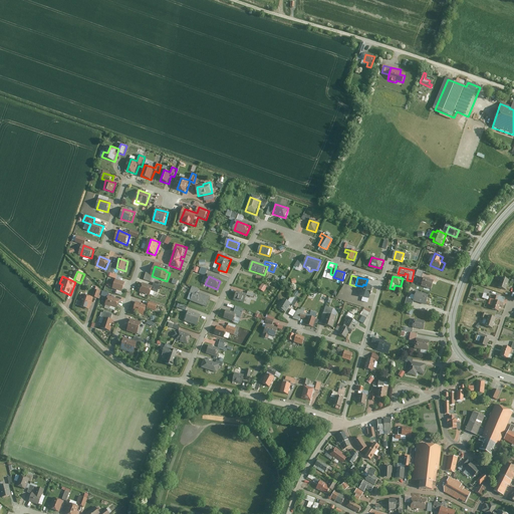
[(507,290),(510,280),(503,278),(500,288),(507,290)]
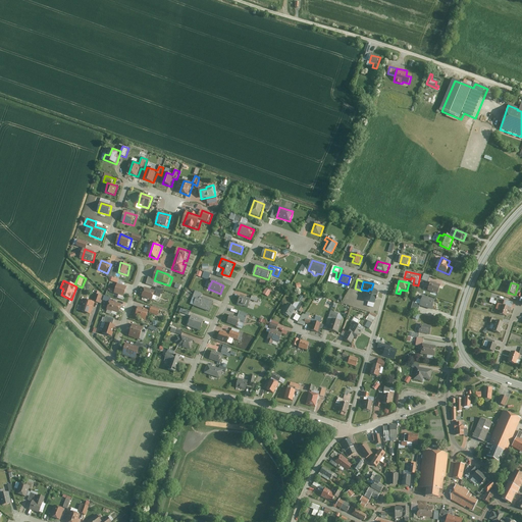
[(439,294),(441,285),(429,283),(428,291),(439,294)]
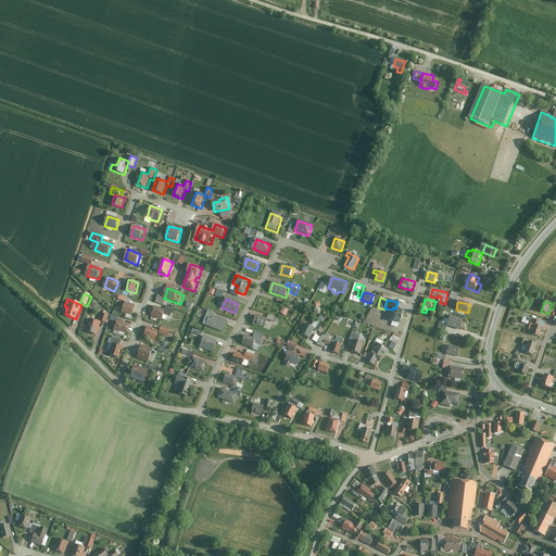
[(126,303),(123,314),(128,316),(127,319),(133,321),(138,307),(126,303)]
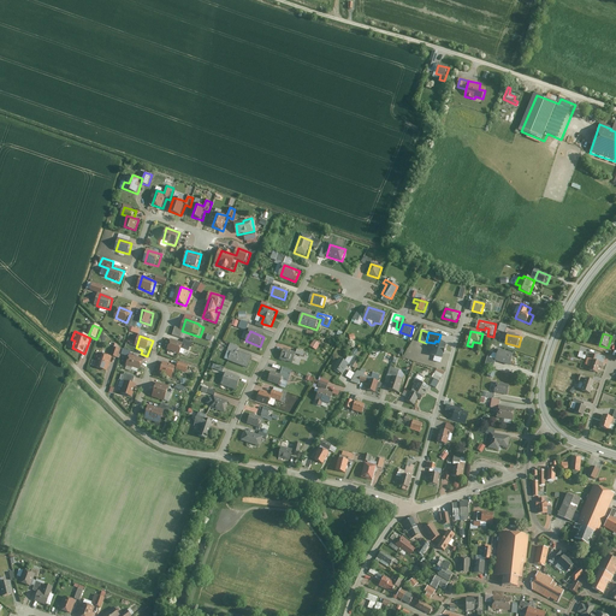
[(172,339),(169,351),(182,355),(185,344),(172,339)]
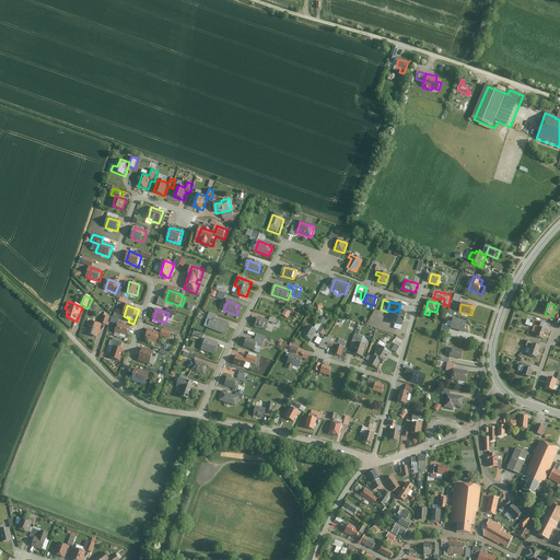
[(395,312),(392,324),(401,326),(405,313),(398,311),(396,310),(395,312)]
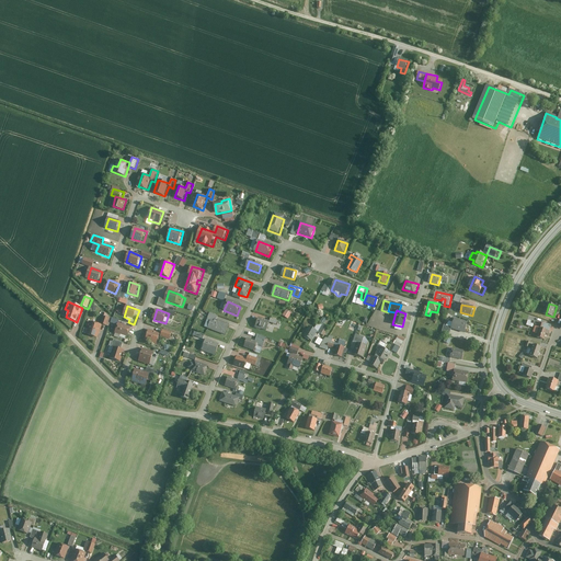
[(104,316),(101,323),(110,325),(112,318),(104,316)]
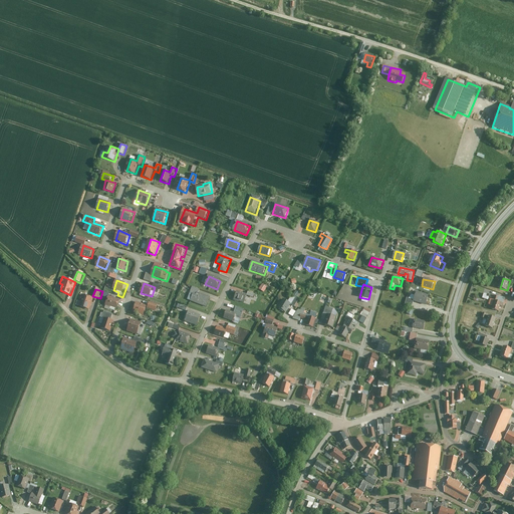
[(248,295),(237,291),(234,299),(245,303),(248,295)]
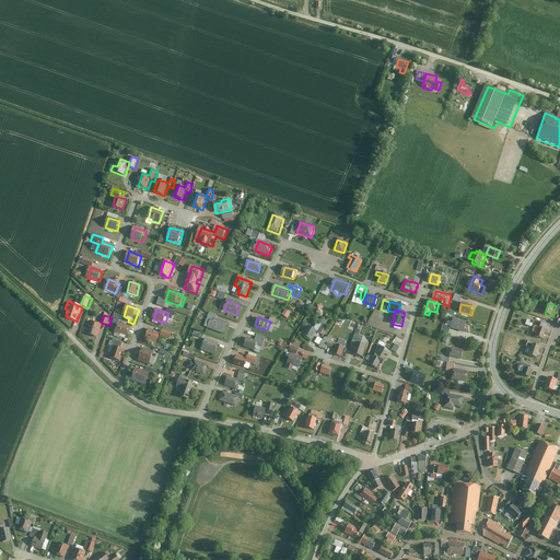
[(217,321),(211,318),(210,321),(208,328),(226,335),(230,326),(217,321)]
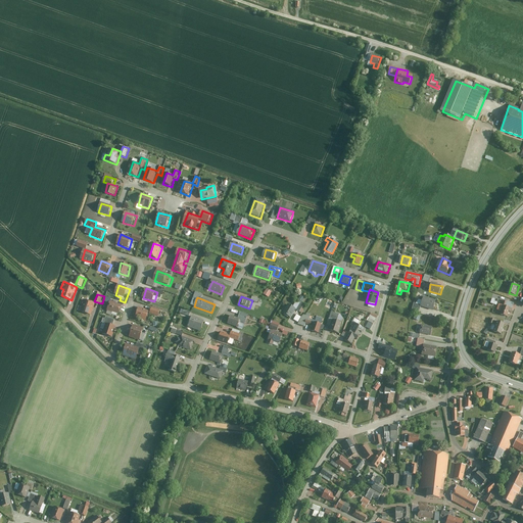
[(437,300),(424,297),(422,306),(435,310),(437,300)]
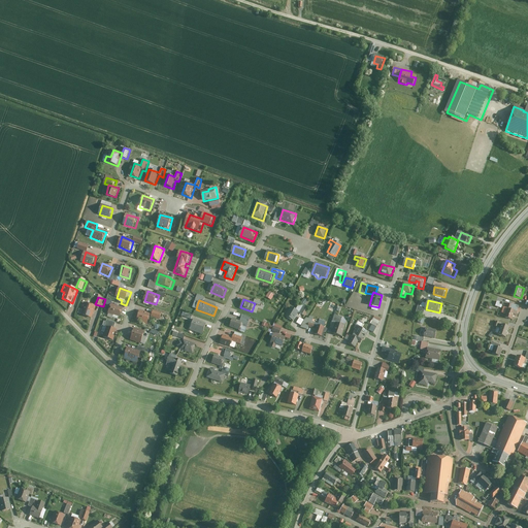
[(78,315),(93,320),(97,306),(87,303),(84,310),(80,309),(78,315)]
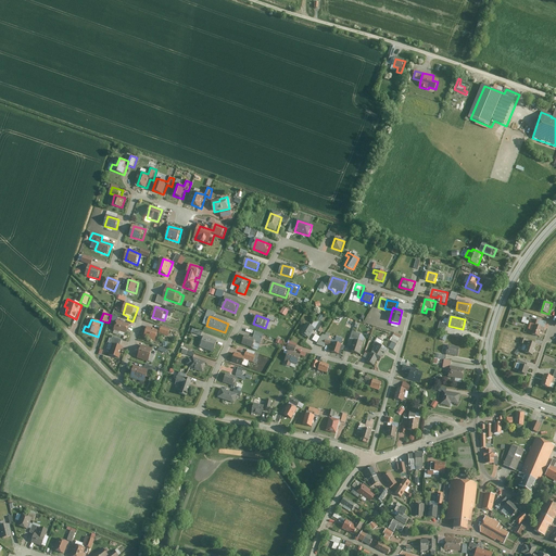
[(117,320),(114,331),(119,333),(119,336),(125,338),(126,335),(128,336),(131,325),(117,320)]
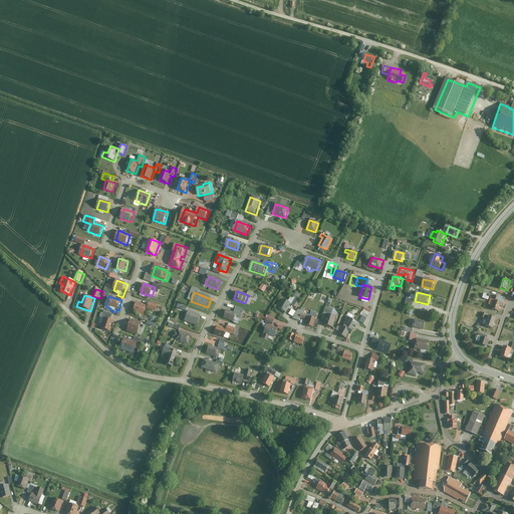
[(498,302),(496,302),(493,310),(501,312),(502,307),(503,308),(506,299),(499,297),(498,302)]
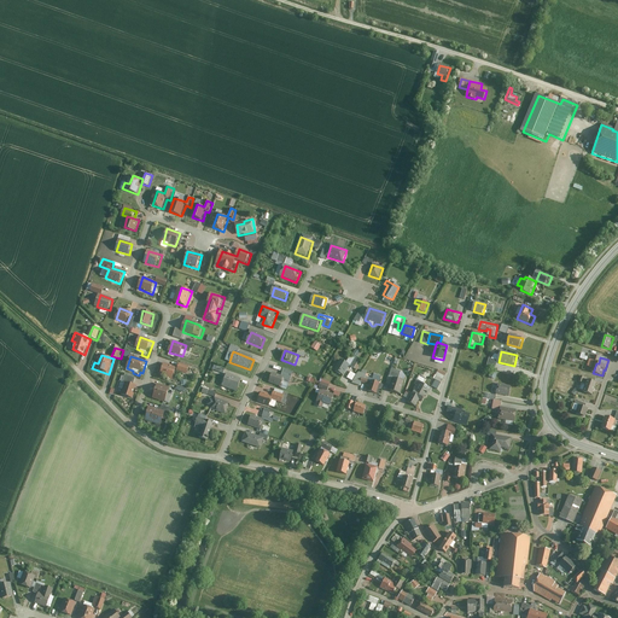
[(497,361),(489,359),(487,368),(494,371),(497,361)]
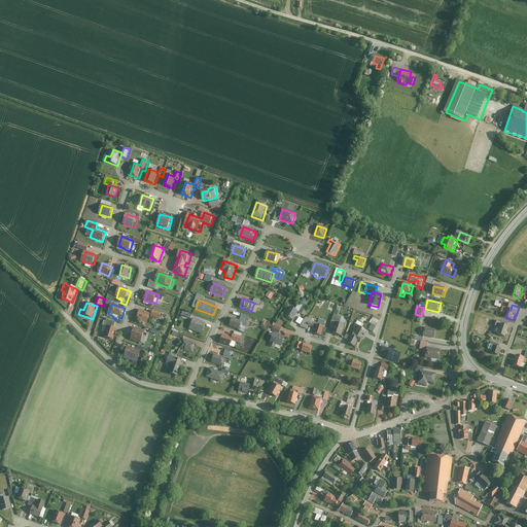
[(297,312),(290,308),(286,315),(292,319),(297,312)]
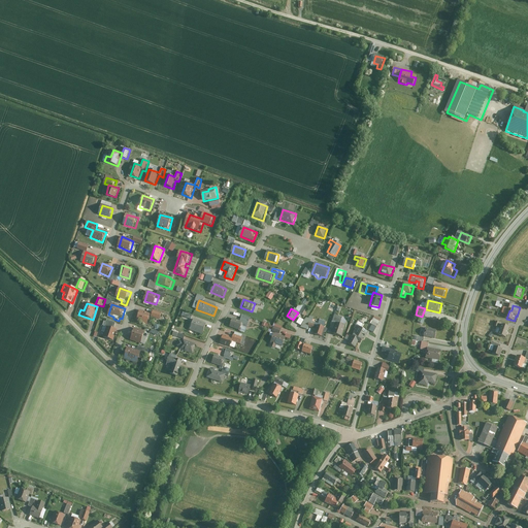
[(153,316),(152,318),(161,321),(164,314),(155,310),(153,316)]
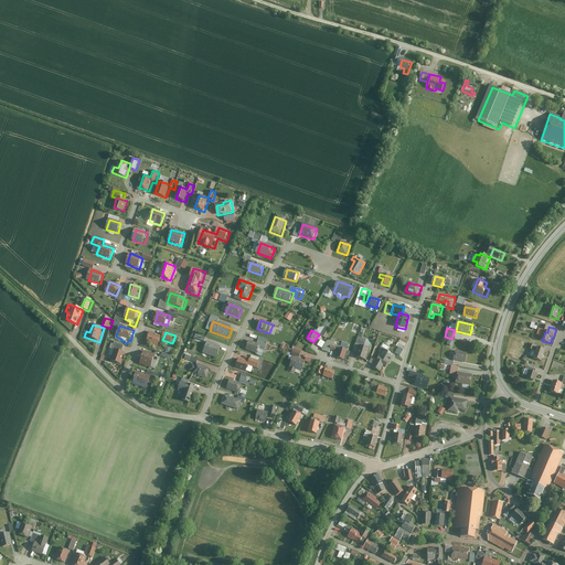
[(162,340),(163,338),(151,333),(147,344),(159,349),(162,340)]
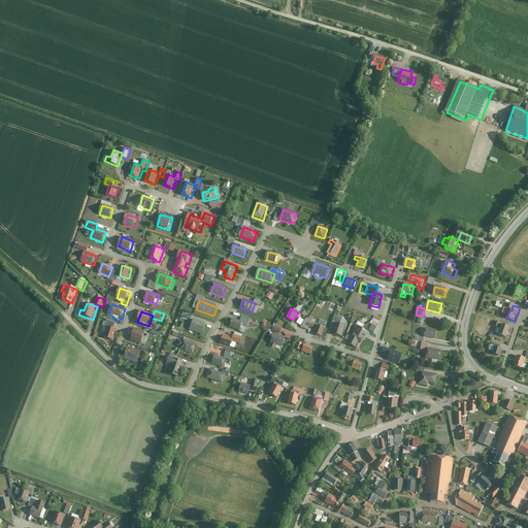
[(251,319),(243,316),(241,322),(243,323),(242,326),(248,328),(251,319)]
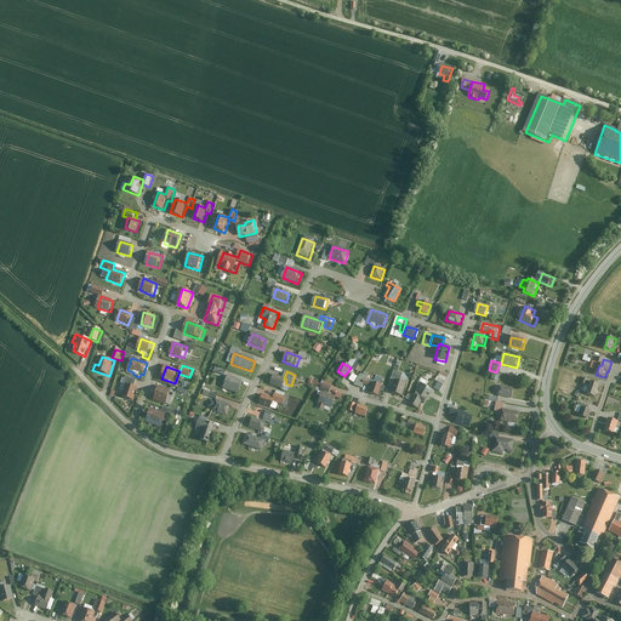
[(284,379),(274,376),(272,386),(283,389),(285,383),(286,380),(284,379)]
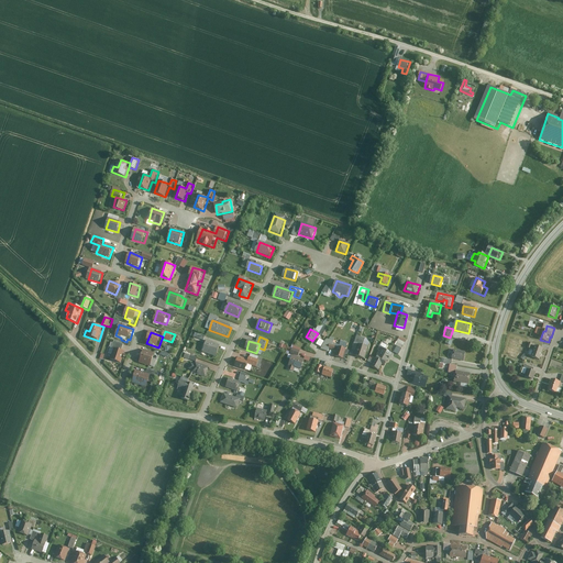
[(339,345),(330,342),(329,345),(319,341),(317,345),(323,350),(328,351),(329,349),(335,351),(337,349),(338,349),(338,348),(339,345)]
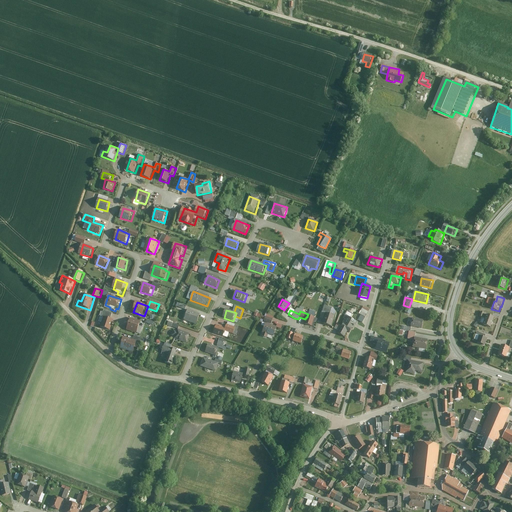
[(197,324),(200,316),(187,312),(185,320),(197,324)]
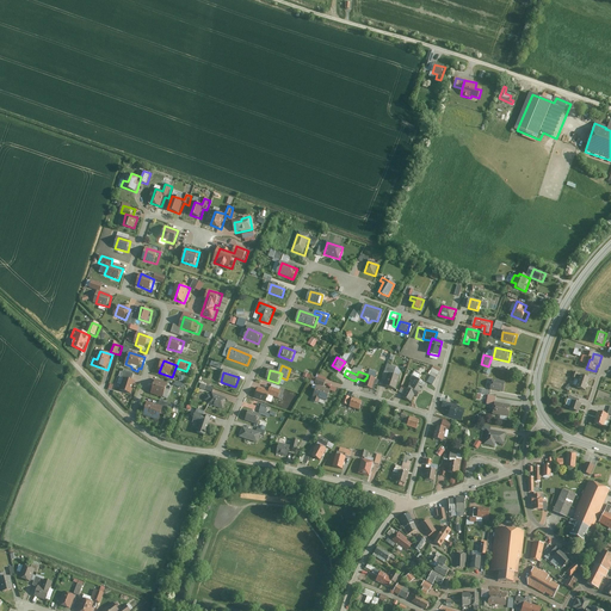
[(401,378),(389,374),(387,381),(386,387),(396,390),(401,378)]
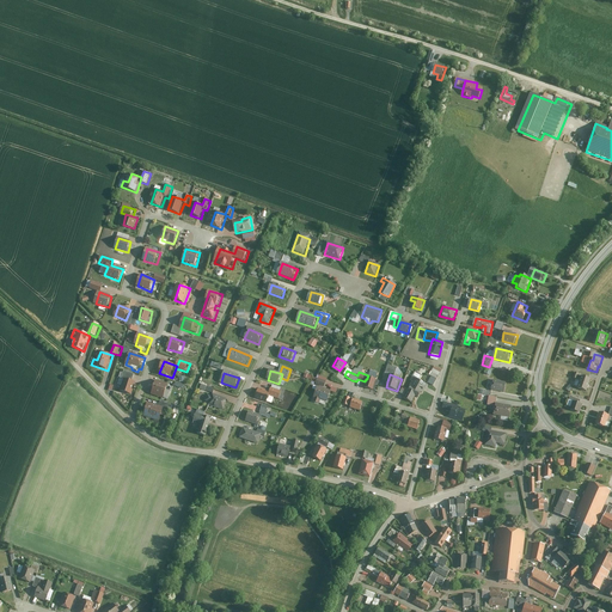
[(418,398),(427,385),(415,377),(411,380),(414,381),(403,397),(411,403),(416,396),(418,398)]
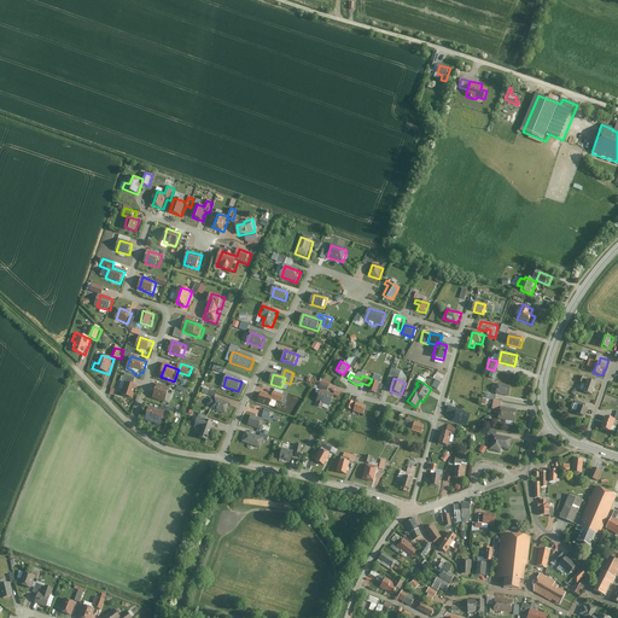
[(598,384),(587,380),(582,392),(594,396),(598,384)]
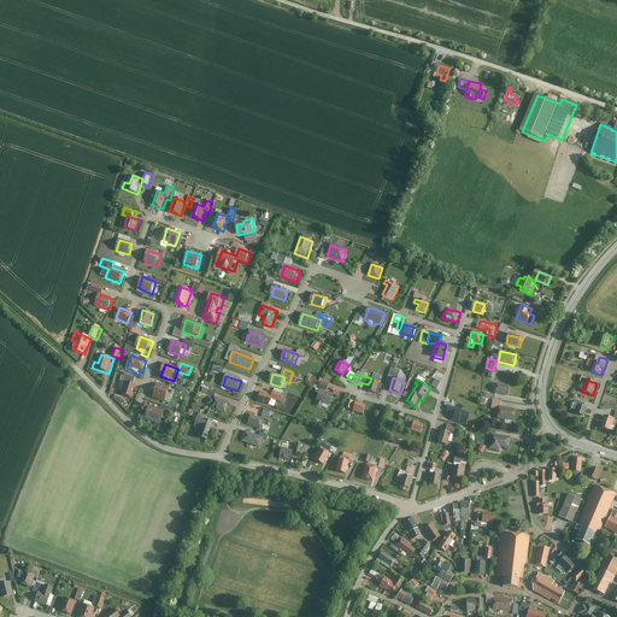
[(368,391),(376,393),(378,383),(370,381),(370,382),(368,391)]
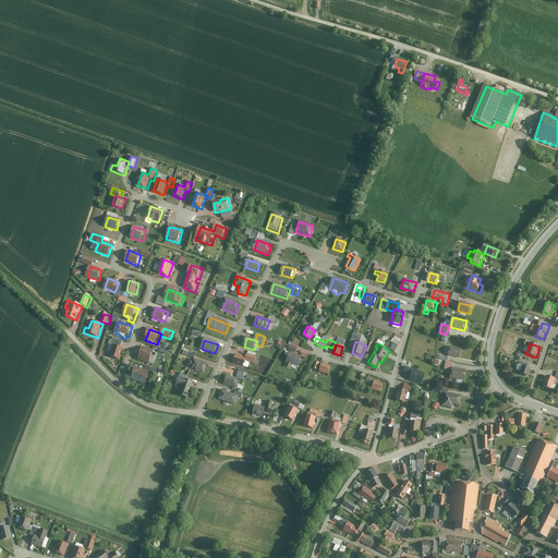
[(111,359),(121,362),(125,349),(114,346),(111,359)]
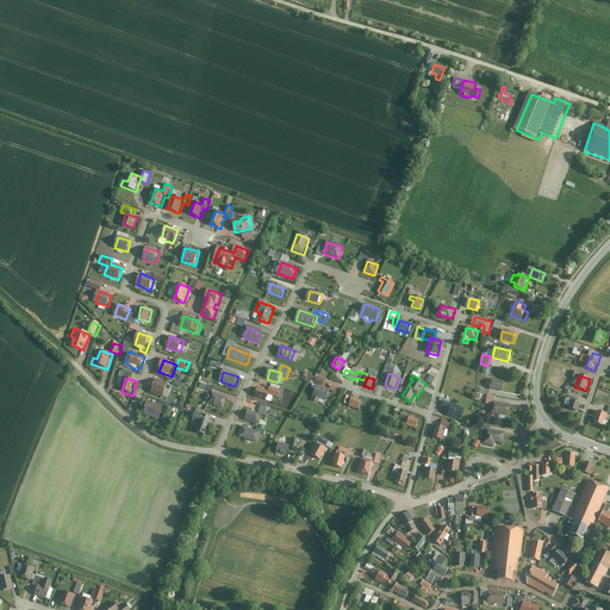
[(156,380),(151,394),(163,398),(168,384),(156,380)]
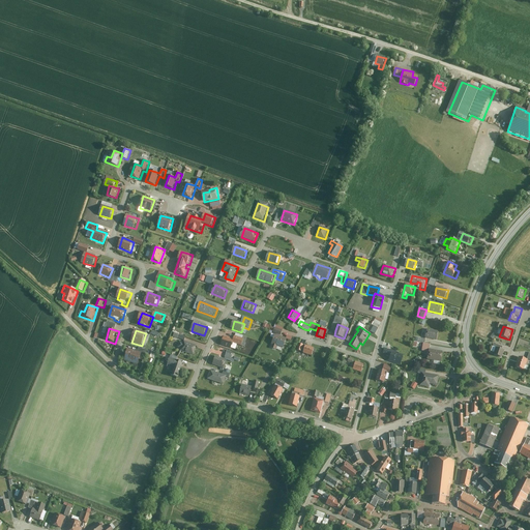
[(439,332),(428,330),(427,337),(438,340),(439,332)]
